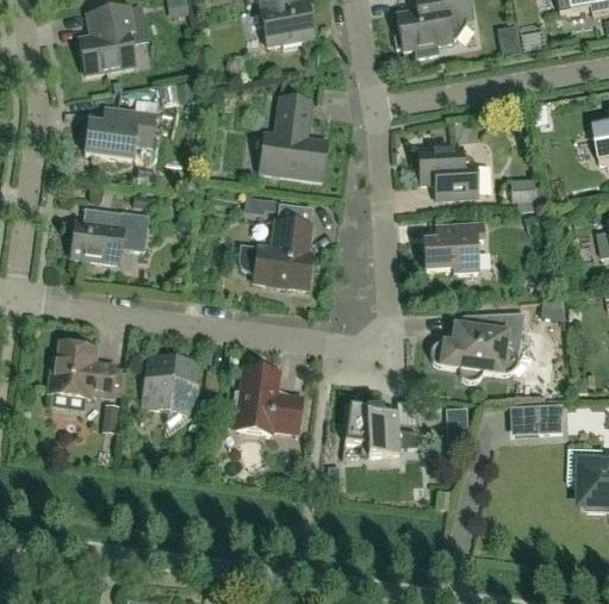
[(167,0),(171,17),(188,13),(186,0),(167,0)]
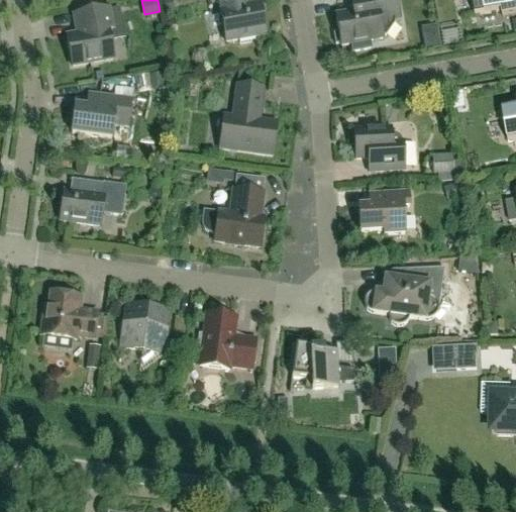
[(165,0),(166,8),(176,6),(175,0),(165,0)]
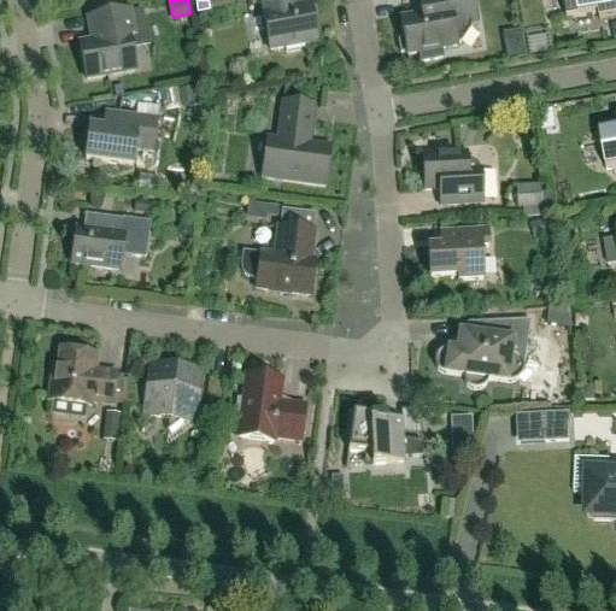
[(317,37),(311,1),(297,4),(295,0),(264,0),(265,10),(263,10),(270,46),(286,42),(287,47),(300,45),(300,40),(317,37)]
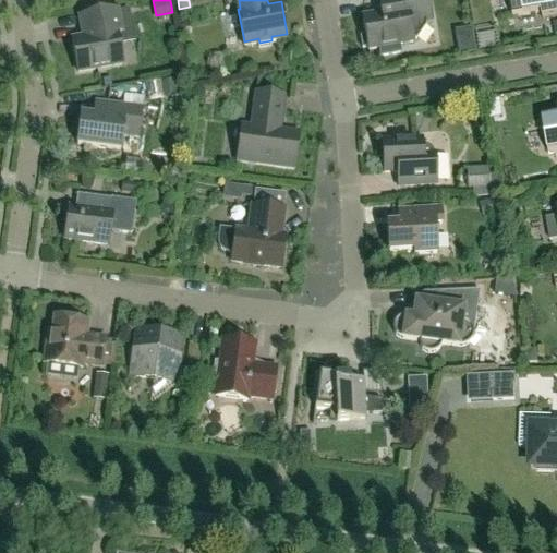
[(432,16),(428,0),(379,0),(382,10),(363,13),(366,32),(361,33),(363,45),(368,44),(368,46),(378,45),(379,52),(401,49),(399,40),(413,38),(413,36),(418,35),(426,22),(426,17),(432,16)]
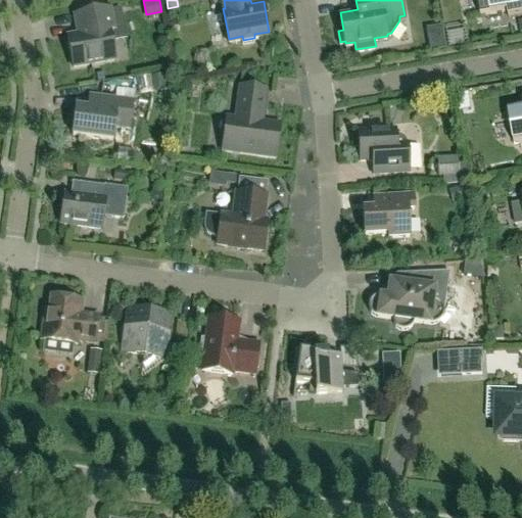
[(442,0),(443,11),(457,11),(456,0),(442,0)]
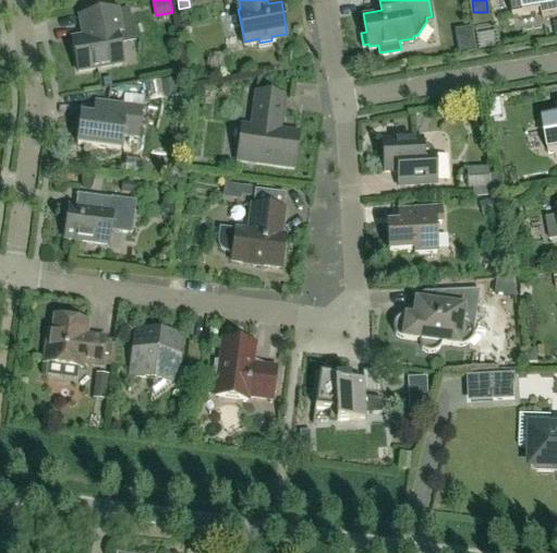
[(511,0),(513,13),(543,9),(544,15),(556,12),(556,0),(511,0)]
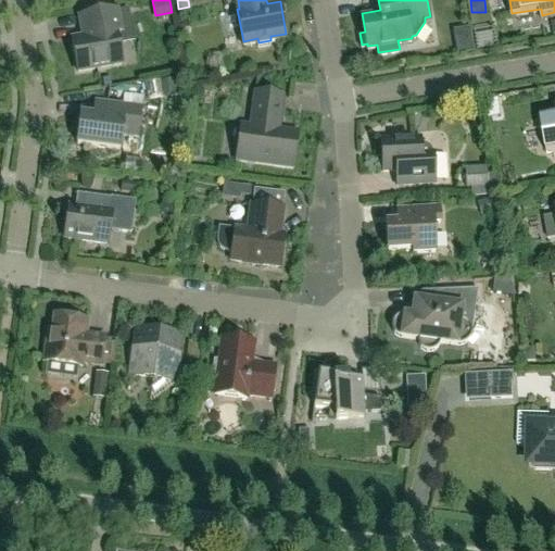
[(123,60),(117,28),(122,28),(117,7),(86,12),(89,33),(72,36),(78,69),(123,60)]
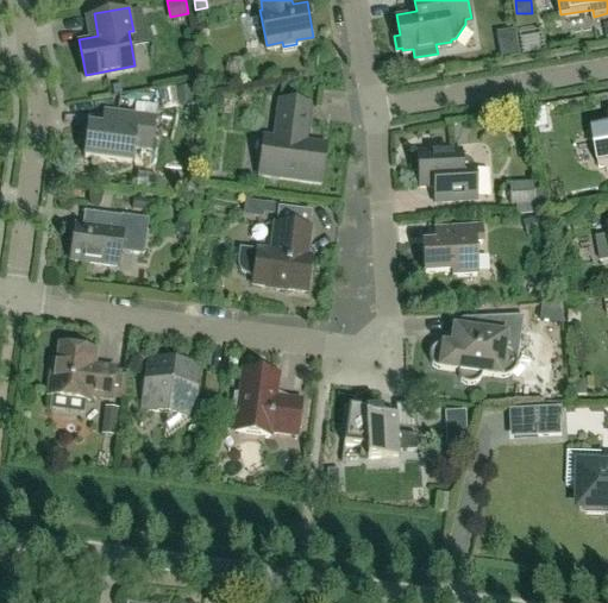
[(199,100),(195,81),(177,83),(181,102),(199,100)]
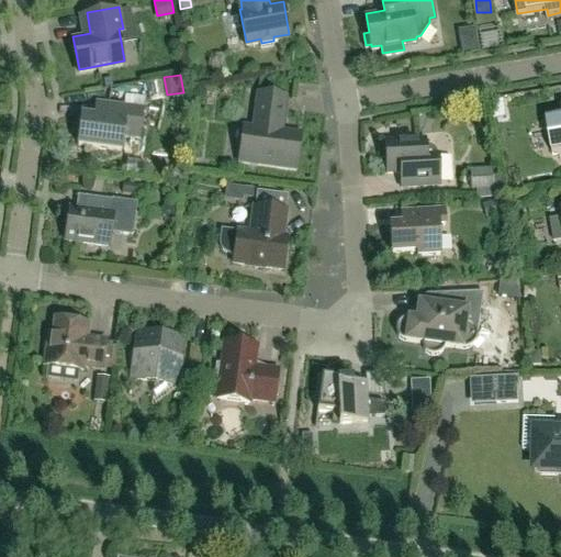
[(157,77),(139,82),(146,102),(163,97),(157,77)]
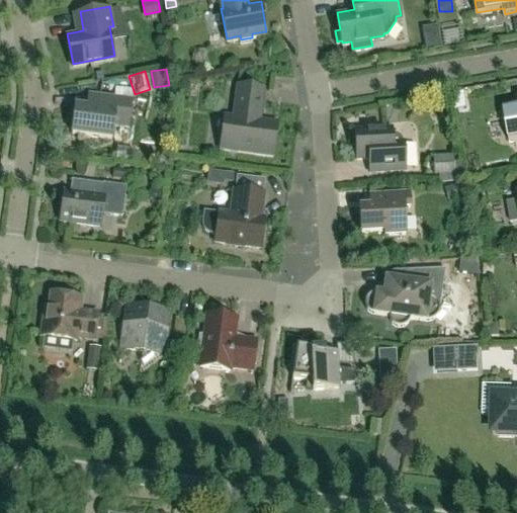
[(260,117),(264,86),(238,83),(234,114),(226,113),(221,146),(273,153),(277,119),(260,117)]
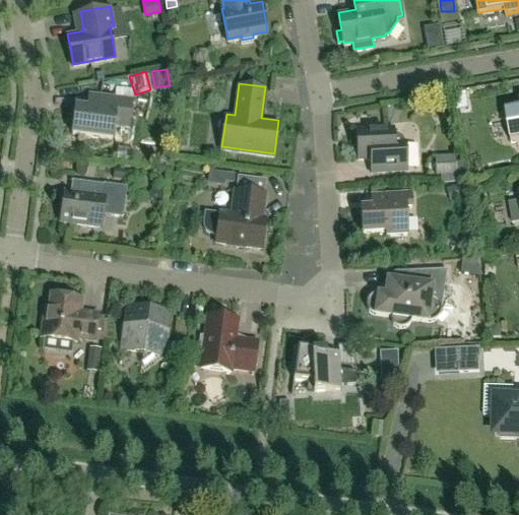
[(129,124),(133,98),(98,92),(96,103),(92,106),(76,104),(72,131),(113,136),(115,122),(129,124)]
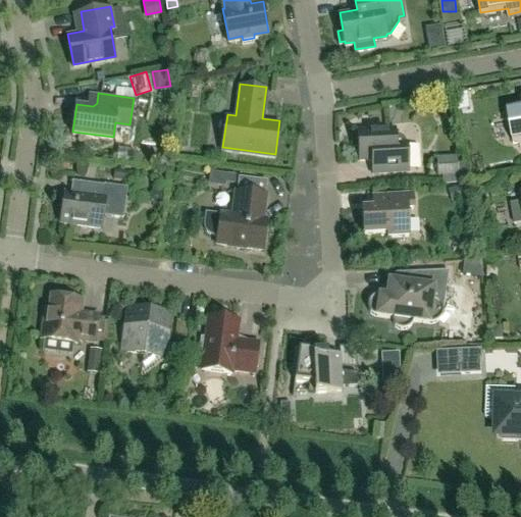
[(520,104),(508,107),(514,140),(520,138),(520,104)]
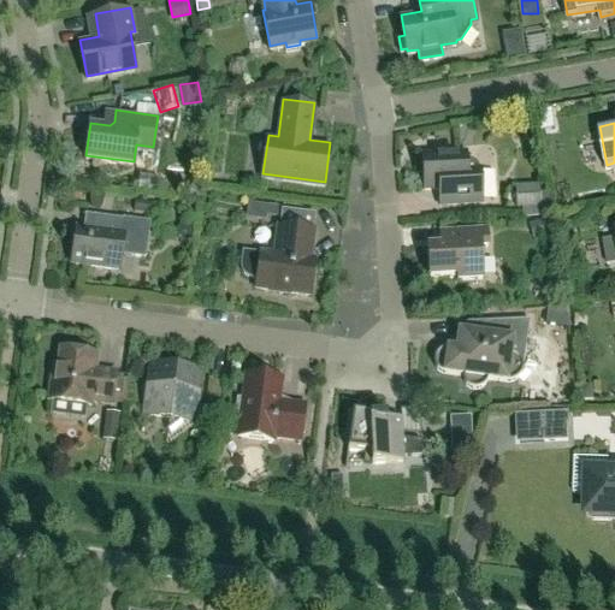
[(483,199),(482,166),(480,163),(478,159),(475,157),(471,154),(467,154),(467,148),(423,150),(425,185),(439,185),(439,201),(483,199)]
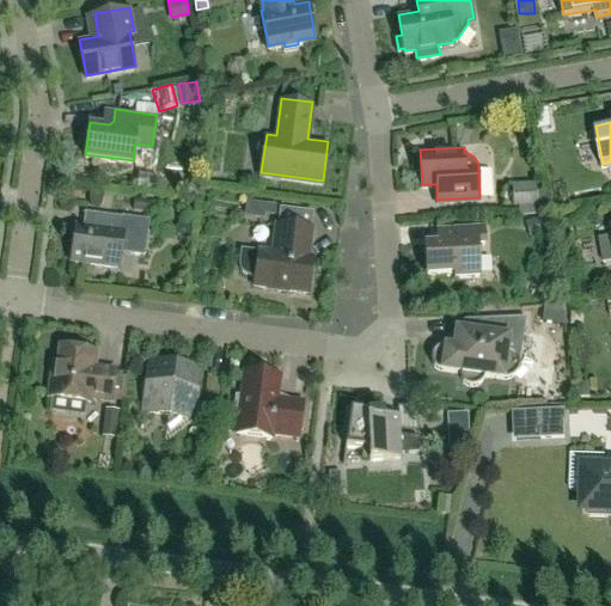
[(537,178),(512,179),(513,202),(519,202),(519,212),(550,210),(549,187),(537,187),(537,178)]
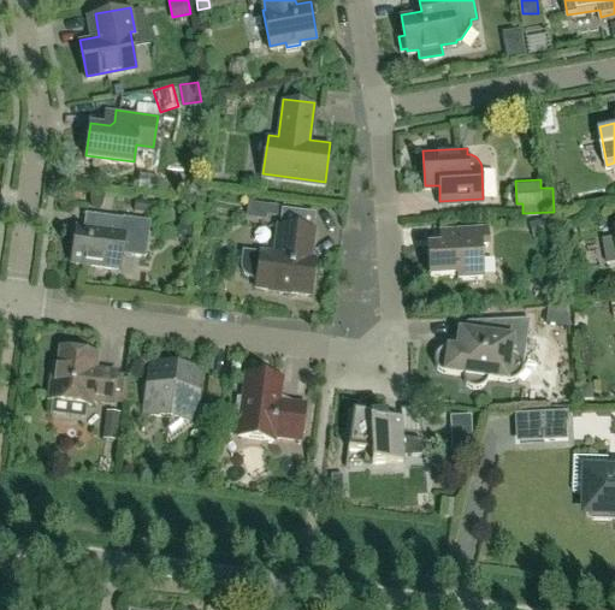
[(136,196),(135,207),(154,209),(155,199),(136,196)]
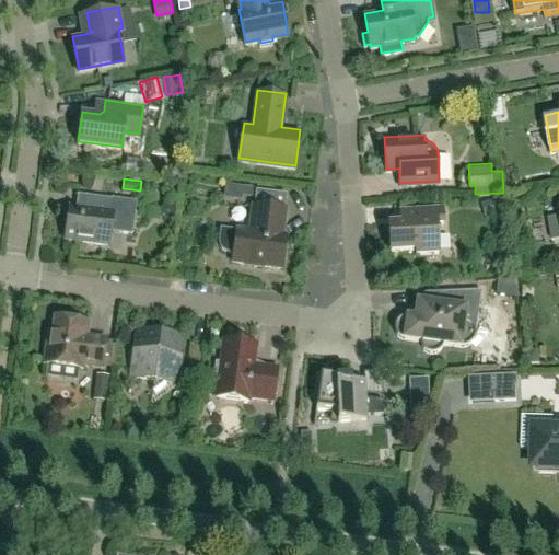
[(244,183),(243,192),(253,194),(254,185),(244,183)]
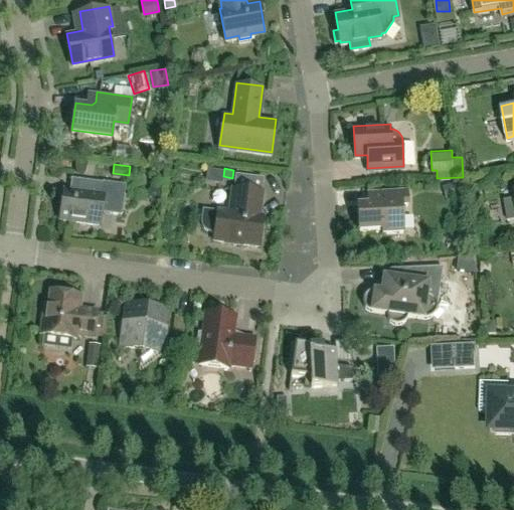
[(122,212),(126,182),(104,179),(104,180),(79,177),(77,189),(64,187),(60,217),(100,222),(102,209),(122,212)]
